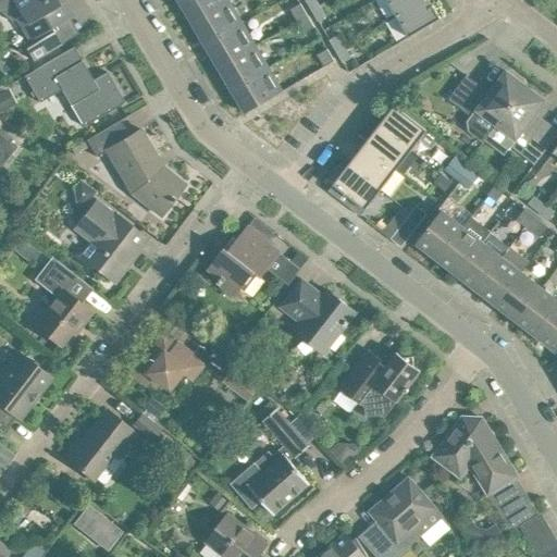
[(50,28),(73,15),(64,0),(59,3),(56,0),(0,0),(0,11),(12,21),(21,15),(25,23),(21,26),(28,40),(22,44),(33,61),(61,44),(53,32),(52,33),(50,28)]
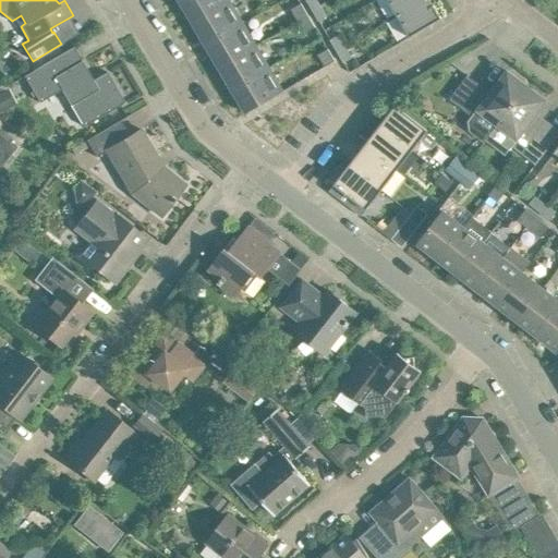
[(230,0),(229,0),(178,0),(177,1),(181,10),(184,9),(192,23),(230,0)]
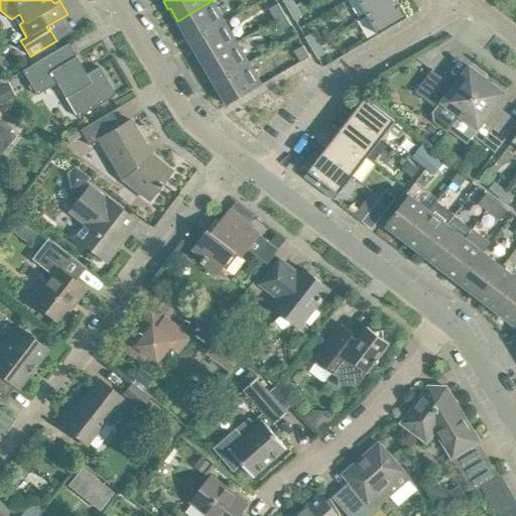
[(187,43),(225,21),(213,0),(177,21),(185,34),(183,35),(187,43)]
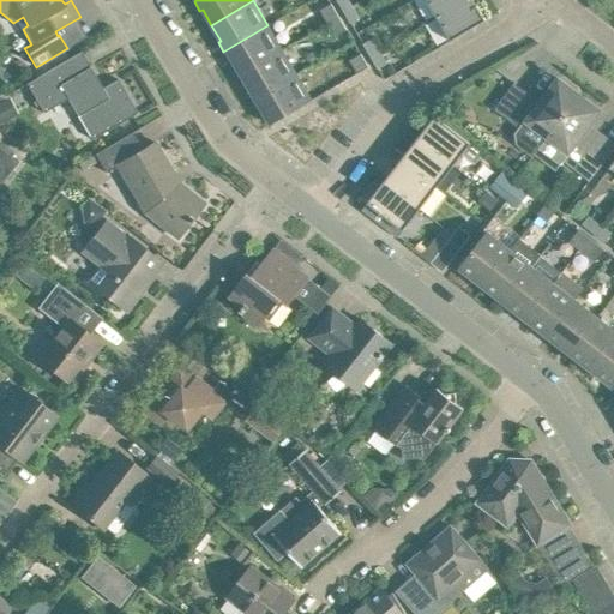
[(351,5),(348,0),(337,0),(343,10),(351,5)]
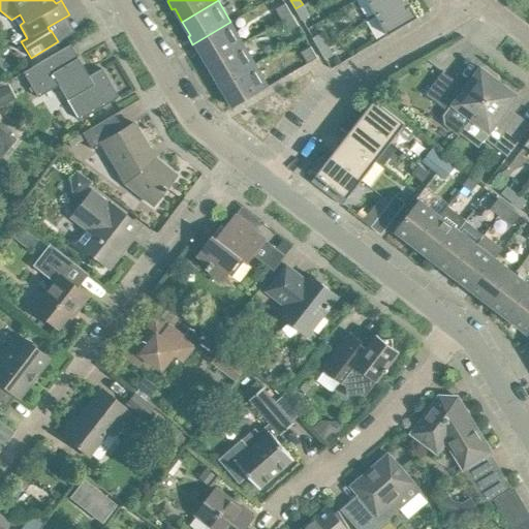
[(369,0),(370,2),(369,2),(377,16),(377,14),(377,13),(400,0),(369,0)]
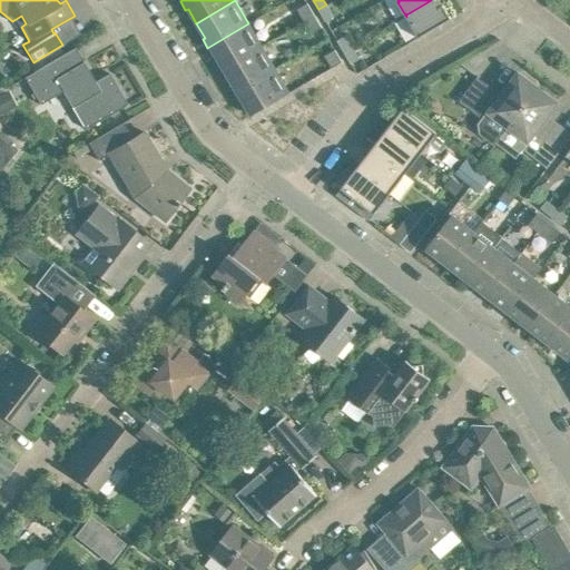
[(419,38),(451,18),(443,5),(442,6),(439,0),(431,0),(406,15),(406,16),(411,23),(419,38)]
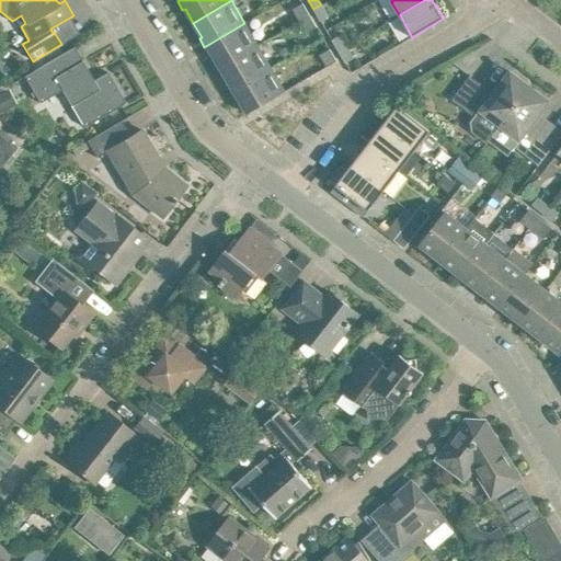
[(310,15),(302,3),(293,9),(299,21),(310,15)]
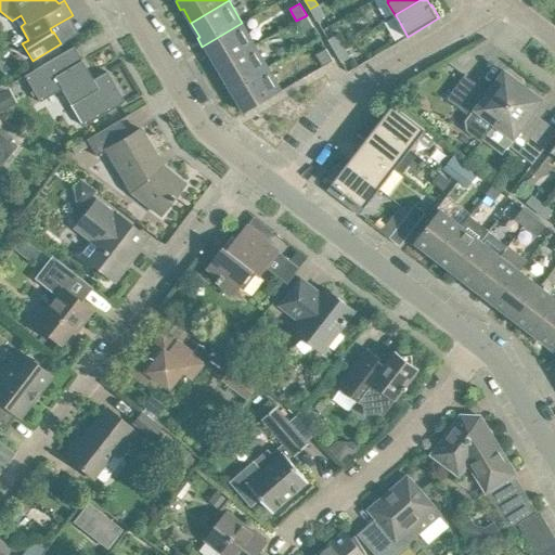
[(325,16),(318,4),(310,9),(318,21),(325,16)]
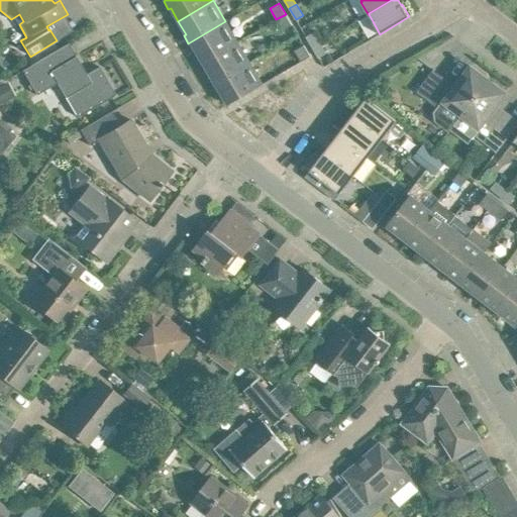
[(292,25),(286,14),(276,19),(283,30),(292,25)]
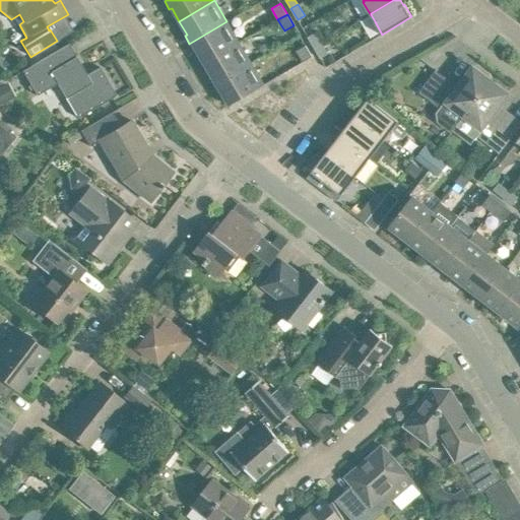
[(239,43),(226,21),(189,44),(194,51),(196,50),(204,63),(239,43)]
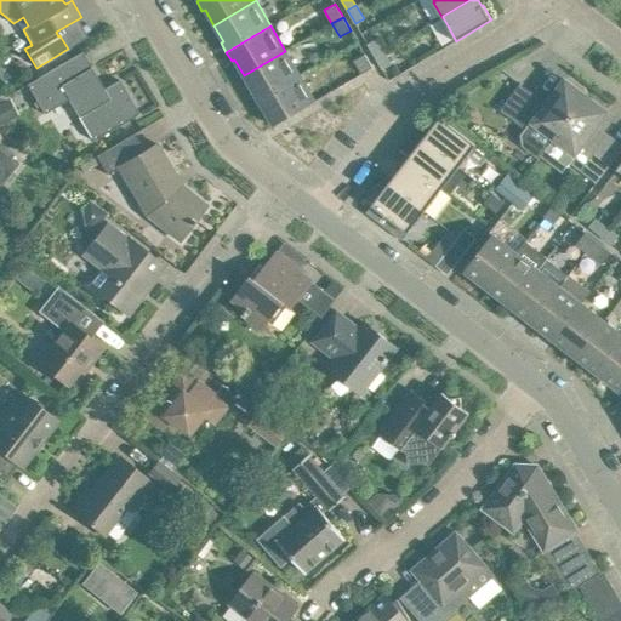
[(383,52),(376,39),(368,44),(375,57),(383,52)]
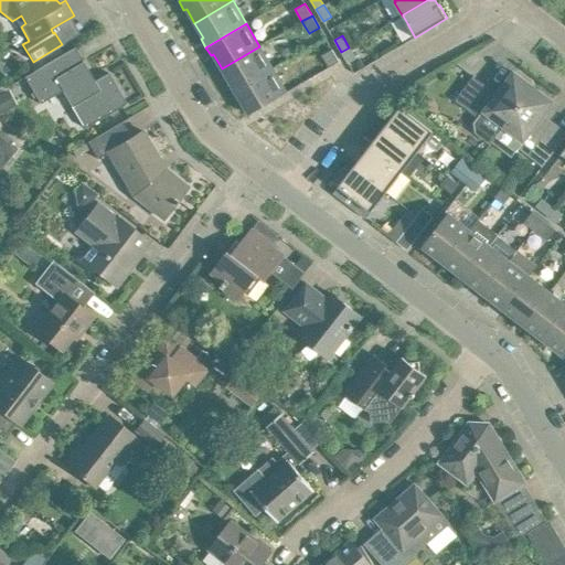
[(233,93),(273,68),(259,46),(222,68),(230,83),(227,84),(233,93)]
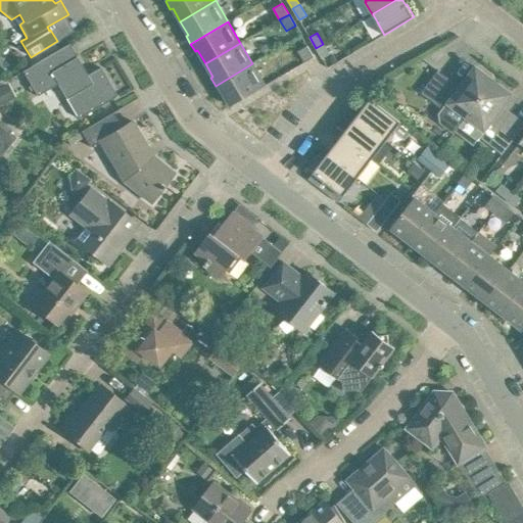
[(116,96),(100,67),(87,75),(68,44),(21,72),(37,96),(57,84),(78,119),(116,96)]
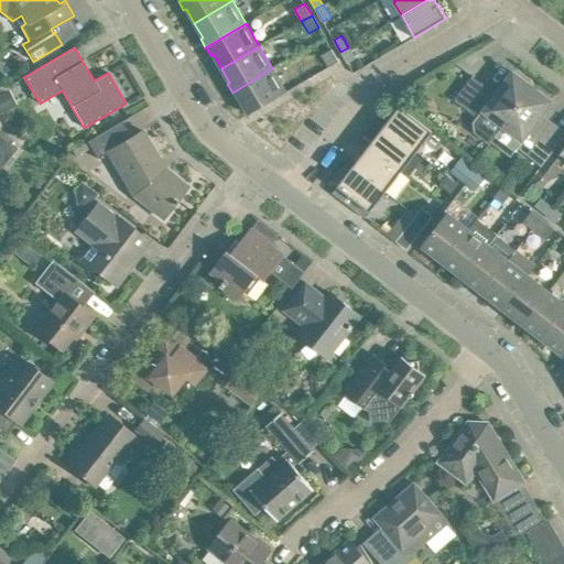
[(355,58),(348,47),(340,52),(347,63),(355,58)]
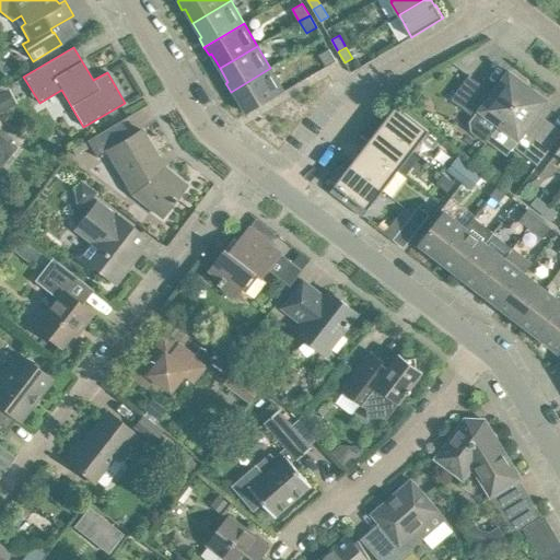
[(336,61),(329,49),(319,55),(326,67),(336,61)]
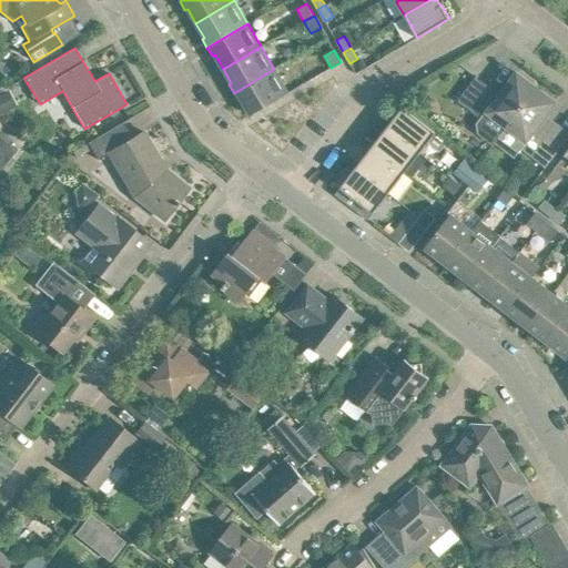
[(288,92),(274,69),(234,93),(239,102),(242,100),(251,115),(288,92)]
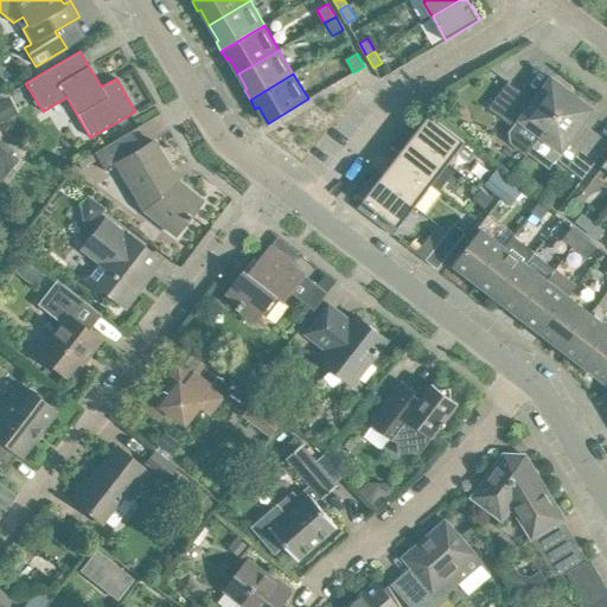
[(541,135),(573,94),(551,77),(535,101),(509,82),(489,108),(515,128),(511,133),(511,142),(528,154),(542,136),(541,135)]
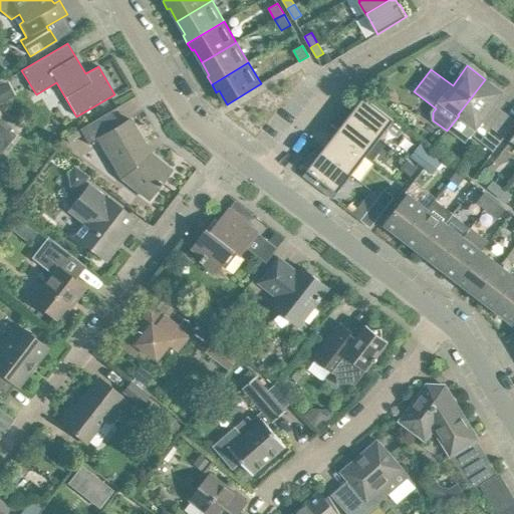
[(511,130),(488,112),(503,92),(485,79),(458,114),(459,115),(476,129),(471,135),(494,152),(511,130)]
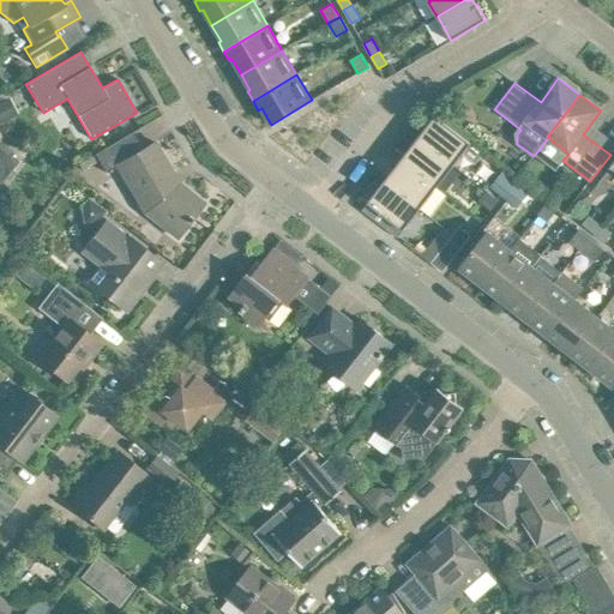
[(7,96),(0,98),(0,121),(17,112),(7,96)]
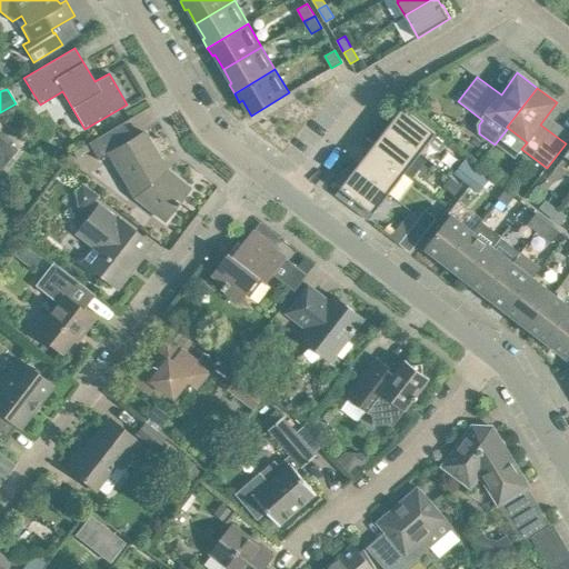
[(449,142),(403,107),(387,128),(420,153),(429,142),(441,152),(449,142)]
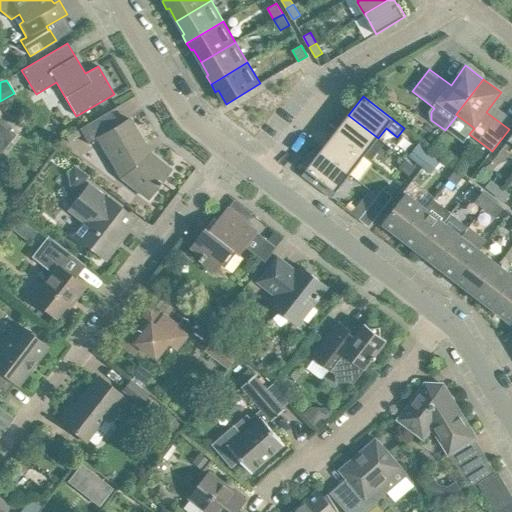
[(145,155),(140,147),(144,145),(129,119),(118,125),(110,110),(79,129),(88,144),(97,139),(120,178),(147,199),(170,169),(149,153),(145,155)]
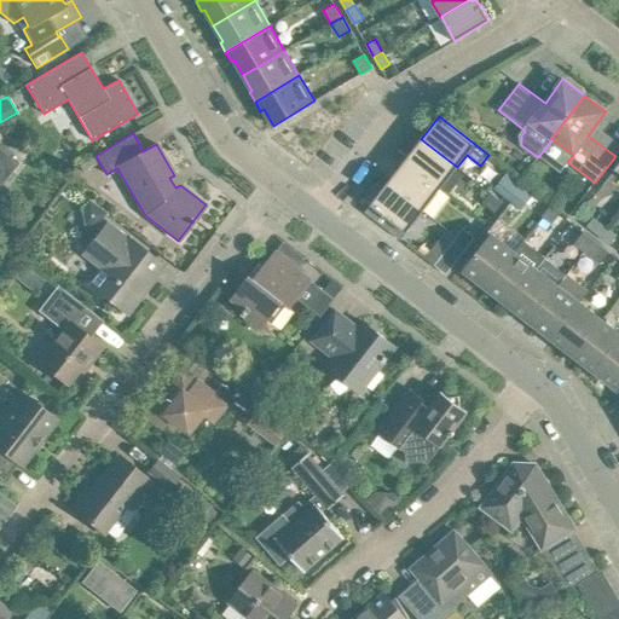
[(457,167),(421,139),(404,161),(440,189),(457,167)]
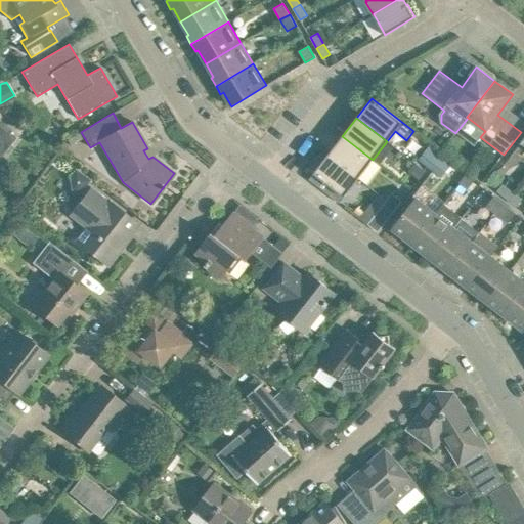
[(15,137),(0,125),(0,157),(0,158),(15,137)]
